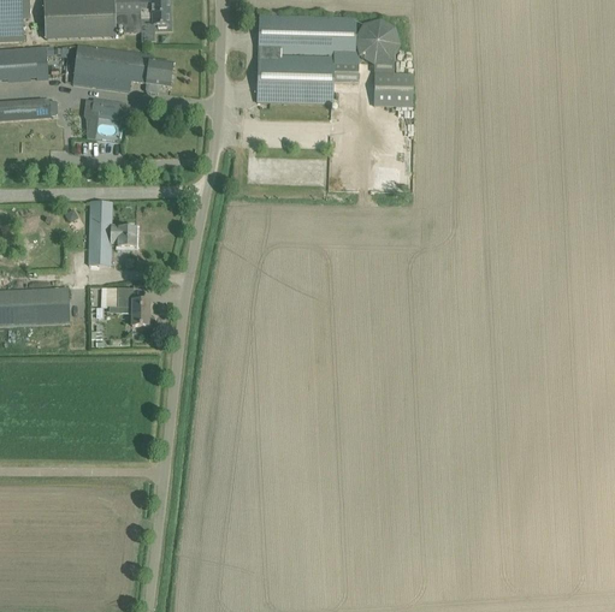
[(0,41),(23,40),(22,16),(29,16),(28,0),(0,0),(0,41)]
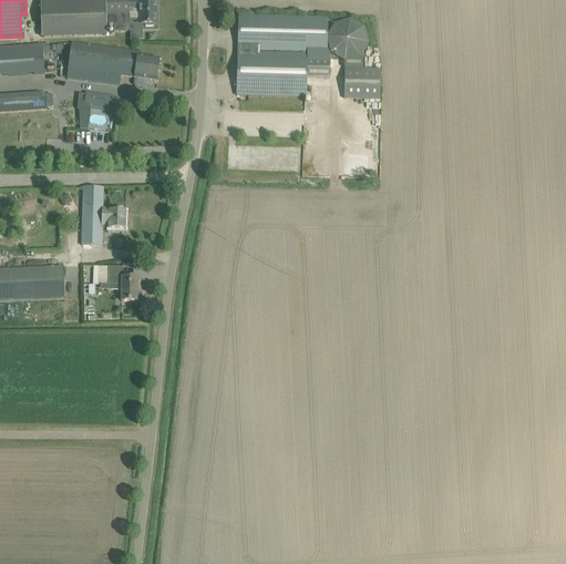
[(41,0),(42,36),(105,33),(105,29),(129,28),(129,17),(129,7),(127,0),(41,0)]
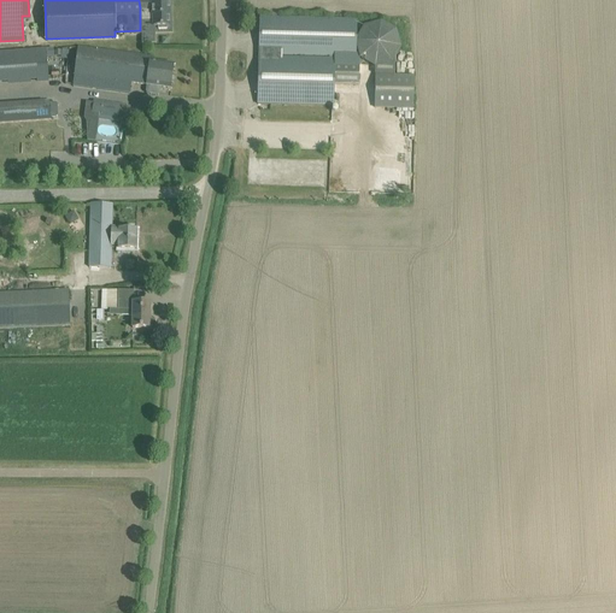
[(139,0),(140,7),(140,18),(140,30),(141,41),(154,41),(153,24),(157,24),(157,27),(165,27),(165,24),(168,24),(168,13),(169,13),(168,0),(139,0)]
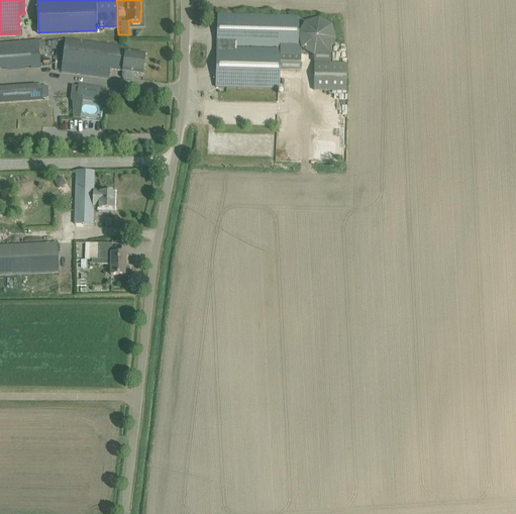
[(215,85),(278,86),(279,87),(279,68),(299,69),(300,44),(297,44),(298,15),(217,12),(215,85)]
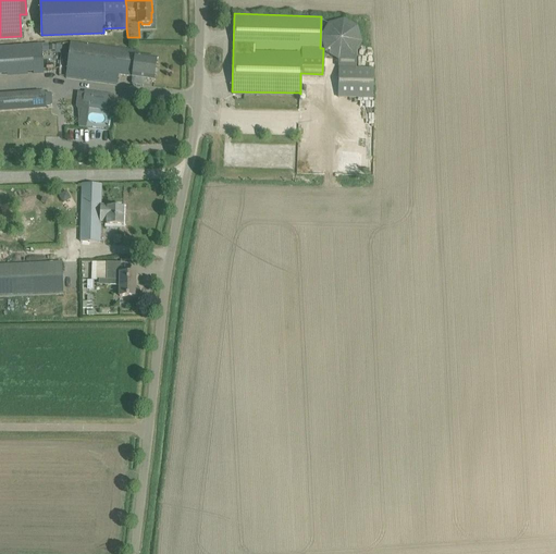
[(337,95),(372,96),(372,65),(355,65),(356,48),(361,40),(357,25),(343,16),(328,22),(321,36),(324,50),(338,58),(337,95)]
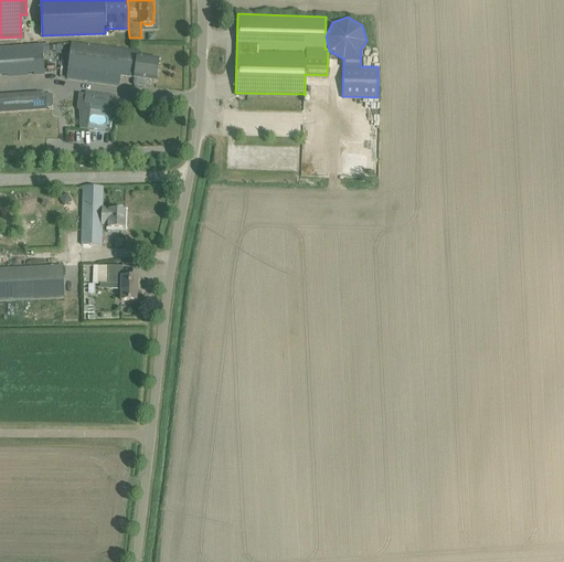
[(66,76),(117,83),(118,73),(132,75),(134,75),(136,54),(137,49),(71,40),(66,76)]
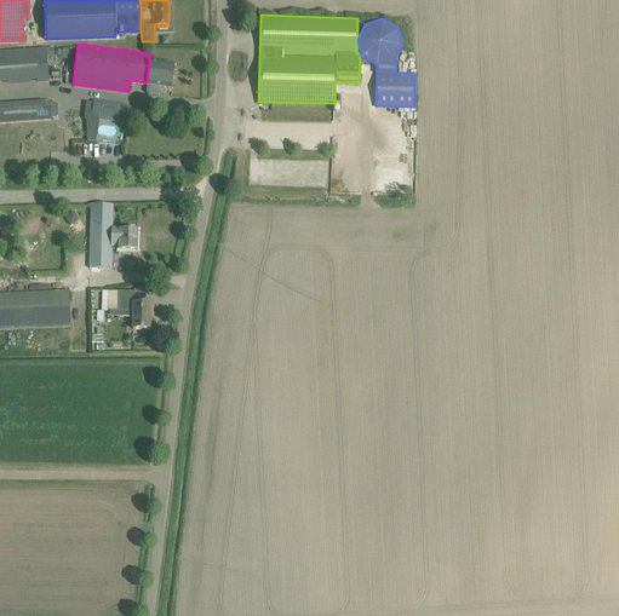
[(45,46),(0,49),(0,80),(7,80),(7,84),(30,82),(29,79),(36,79),(38,81),(47,81),(46,75),(45,55),(45,46)]
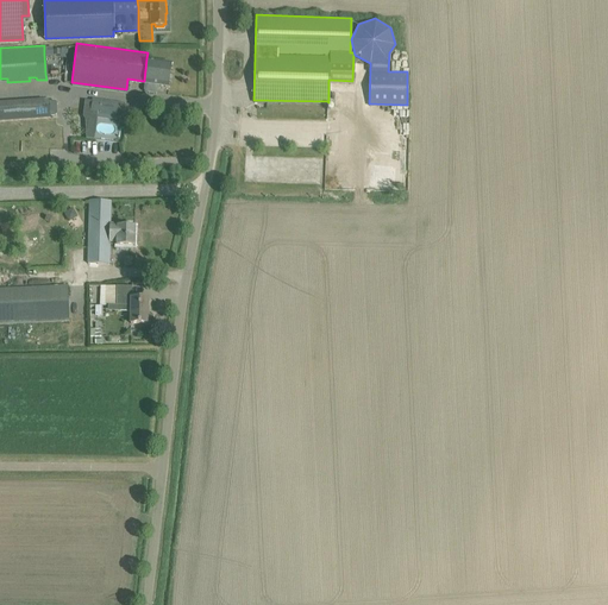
[(144,89),(154,92),(156,89),(157,83),(167,84),(170,61),(146,58),(144,81),(143,88),(144,89)]
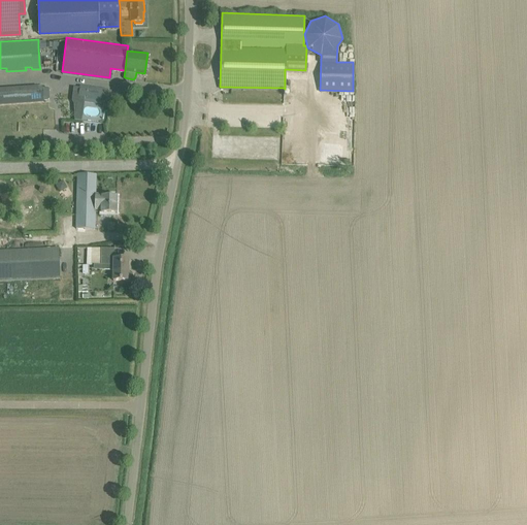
[(0,101),(42,99),(42,98),(47,97),(47,96),(47,87),(46,85),(41,85),(41,83),(0,86),(0,101)]
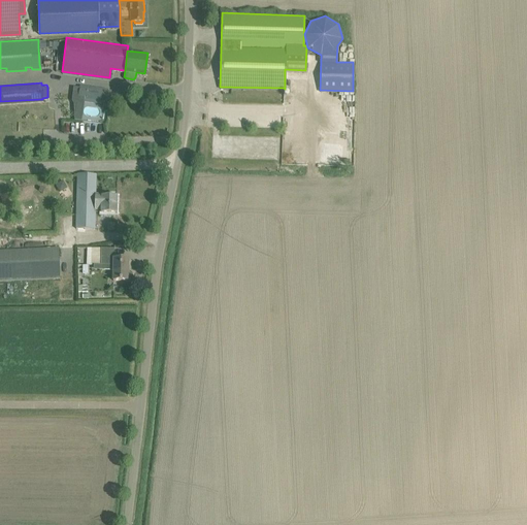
[(78,85),(72,84),(71,98),(72,101),(72,118),(79,119),(83,97),(84,97),(103,99),(104,87),(79,84),(78,85)]
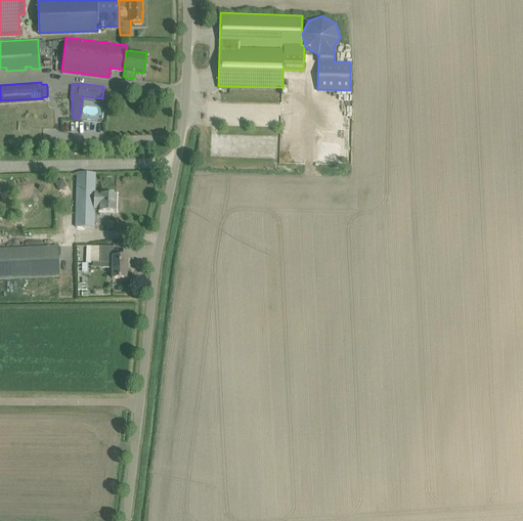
[(75,225),(93,225),(93,204),(93,190),(94,190),(94,171),(76,170),(75,225)]
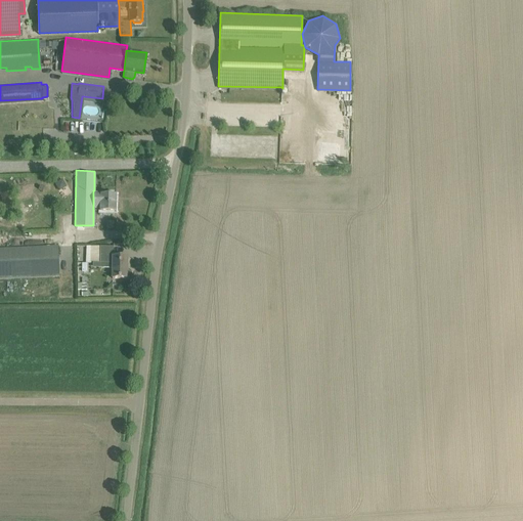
[(99,209),(115,210),(115,192),(100,191),(94,190),(93,190),(93,204),(99,205),(99,209)]
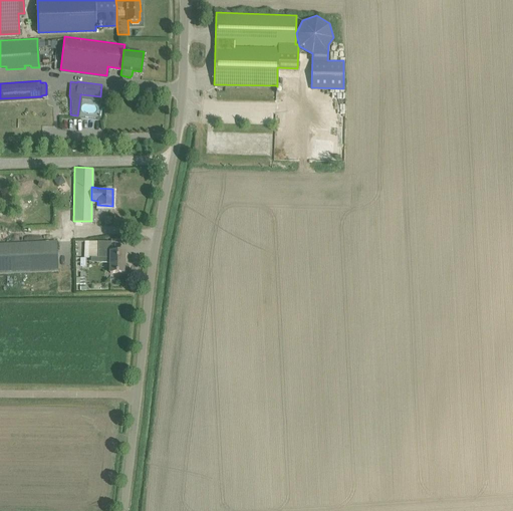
[(0,272),(57,270),(55,239),(0,241),(0,272)]
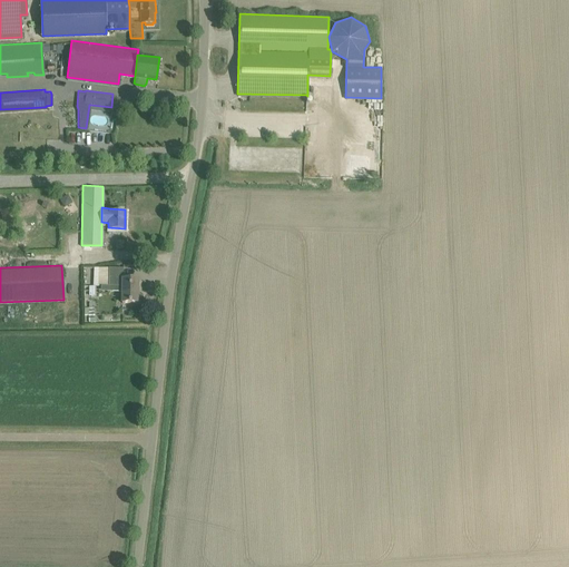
[(121,276),(123,266),(108,266),(107,284),(121,284),(121,300),(137,301),(137,277),(121,276)]
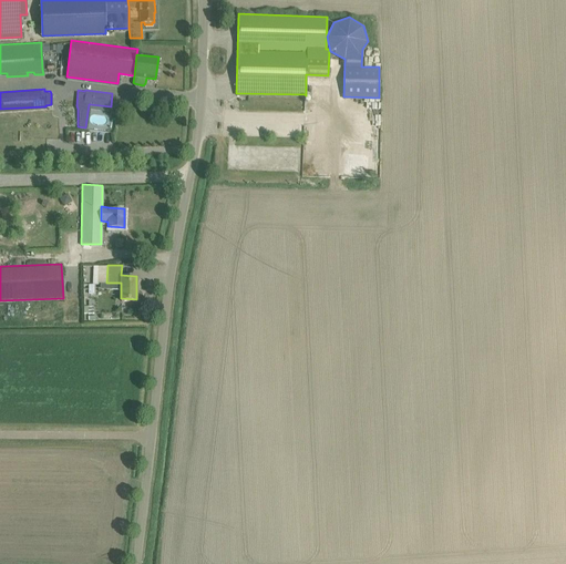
All buildings are outlined.
